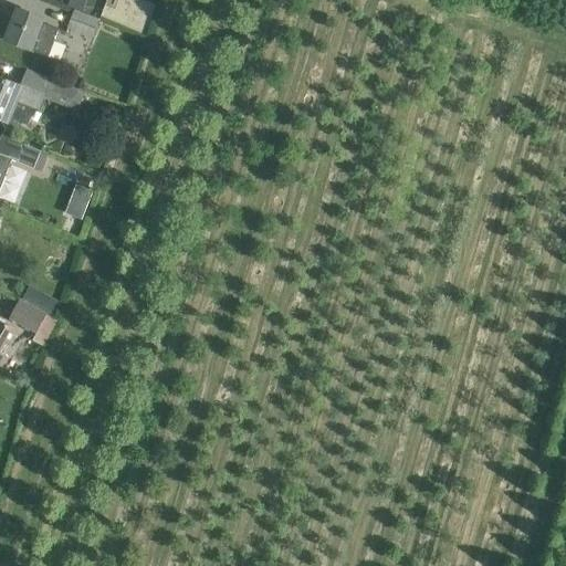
[(44,19),(18,9),(6,41),(34,52),(39,38),(54,43),(59,29),(42,23),(44,19)]
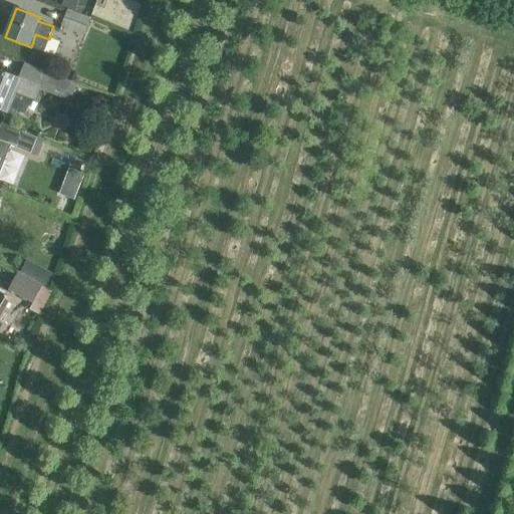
[(68,9),(61,26),(84,34),(91,18),(68,9)]
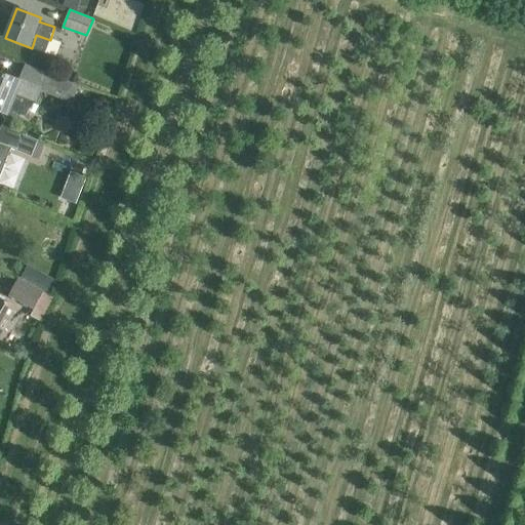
[(73,83),(45,72),(27,65),(19,81),(0,72),(0,110),(8,114),(15,95),(37,104),(41,93),(66,103),(73,83)]
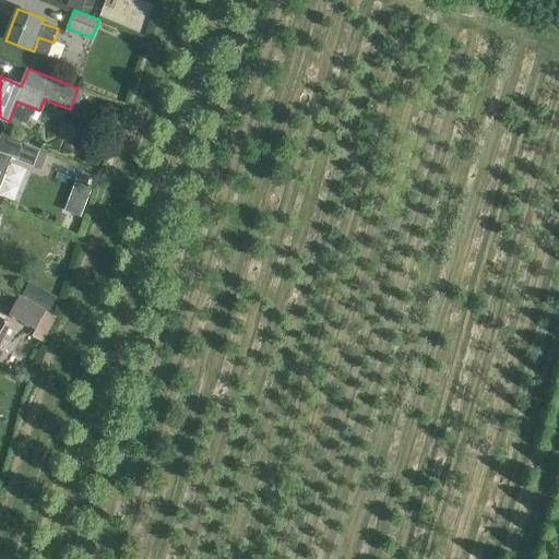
[(34,167),(42,150),(2,134),(0,139),(0,189),(12,158),(34,167)]
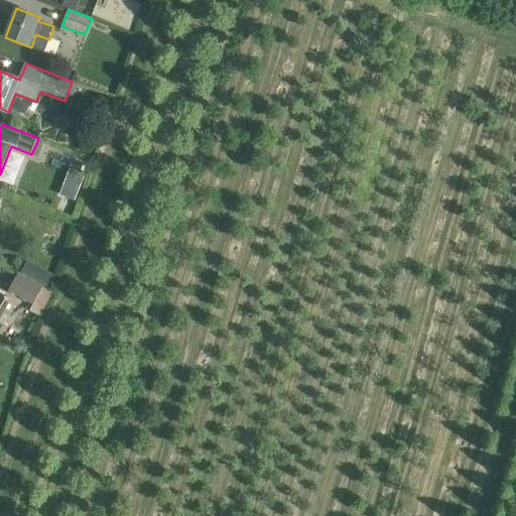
[(70,169),(60,195),(75,201),(85,175),(70,169)]
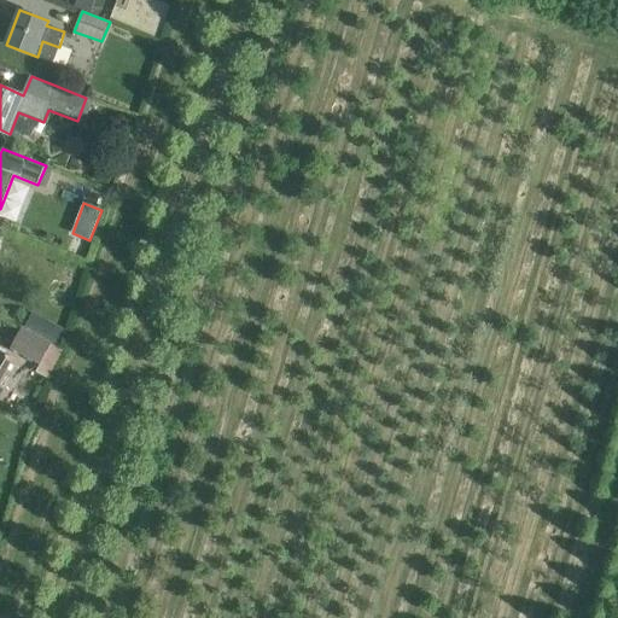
[(22,330),(11,347),(41,363),(51,344),(22,330)]
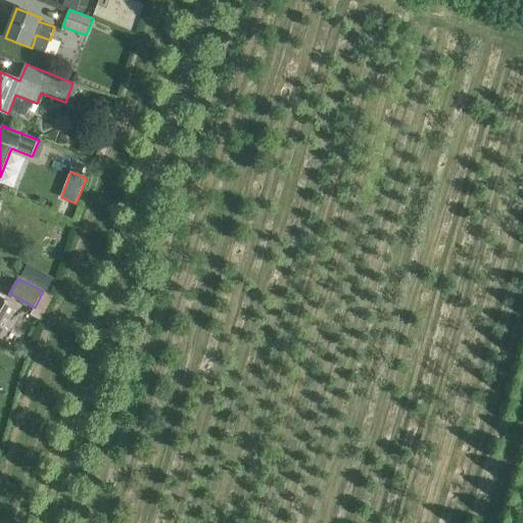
[(0,336),(17,305),(15,304),(0,296),(0,336)]
